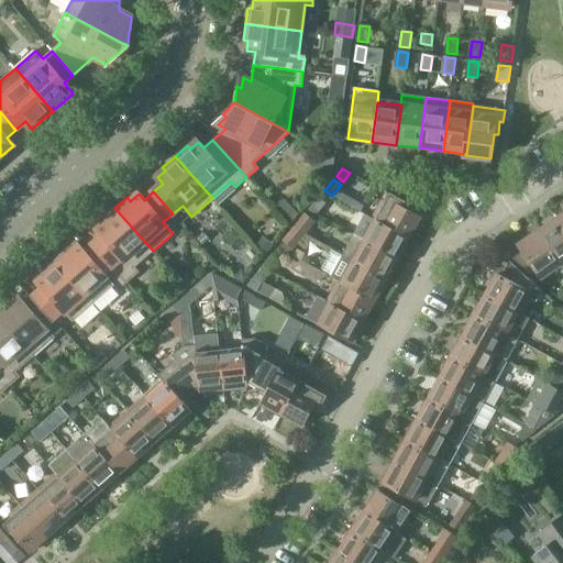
[(339,191),(334,197),(350,205),(352,199),(339,191)]
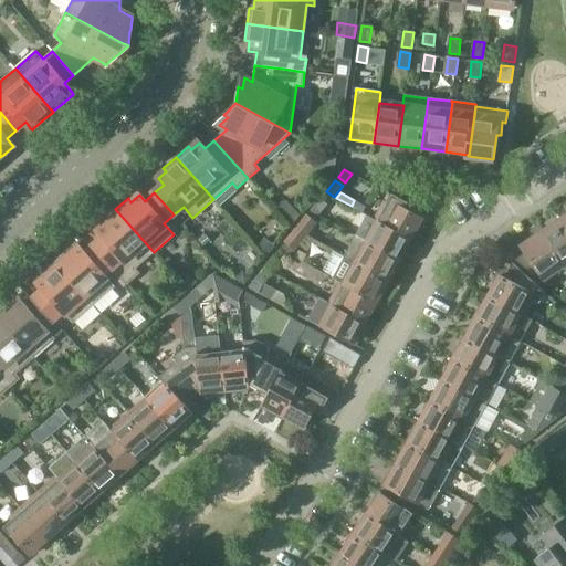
[(386,202),(376,220),(410,239),(417,228),(419,229),(425,219),(405,208),(407,203),(394,196),(389,203),(386,202)]
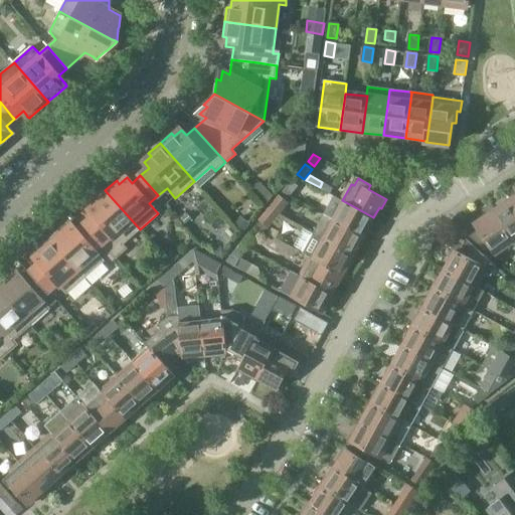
[(292,181),(283,191),(290,196),(298,186),(292,181)]
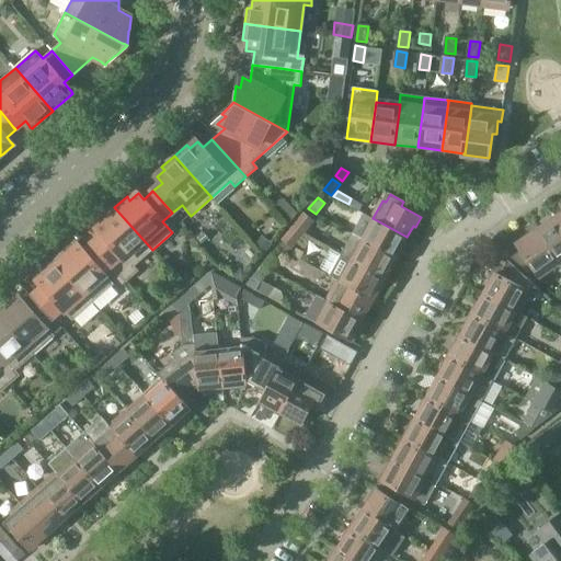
[(284,199),(274,208),(288,225),(297,214),(284,199)]
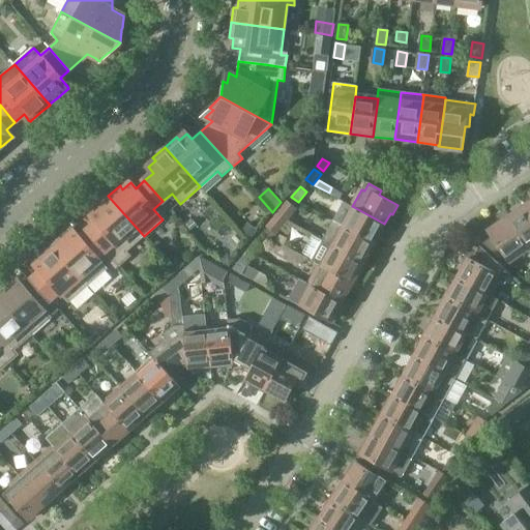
[(99,209),(92,216),(97,222),(88,230),(107,251),(106,251),(119,266),(130,257),(126,252),(144,236),(108,196),(96,206),(99,209)]
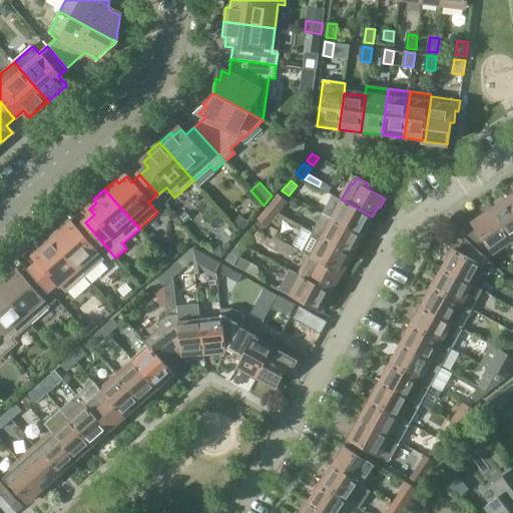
[(277,213),(278,214),(288,202),(279,194),(269,207),(277,213)]
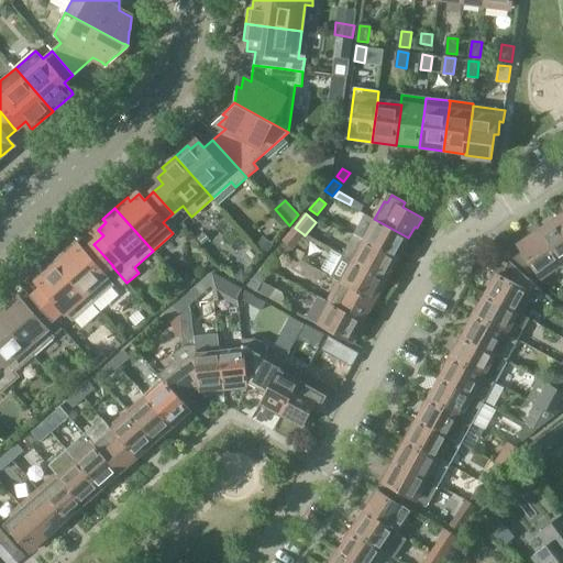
[(562,223),(559,217),(539,230),(562,263),(562,262),(562,223)]
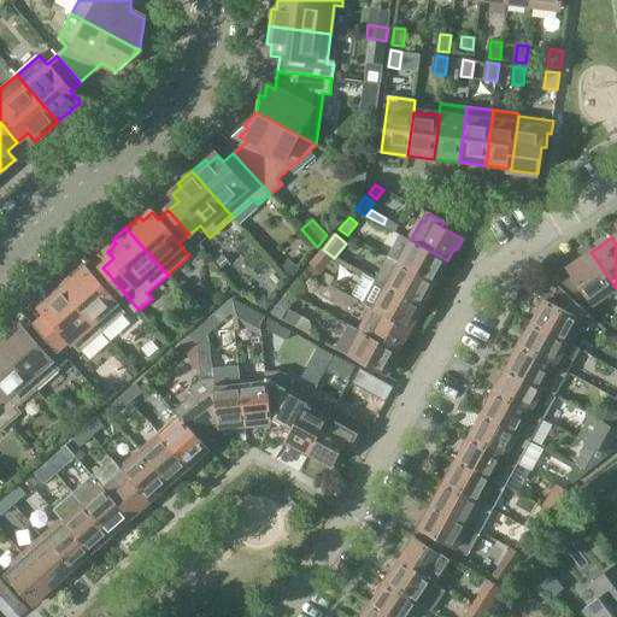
[(398,262),(398,263),(435,283),(439,277),(441,278),(447,268),(445,266),(447,260),(410,240),(398,262)]
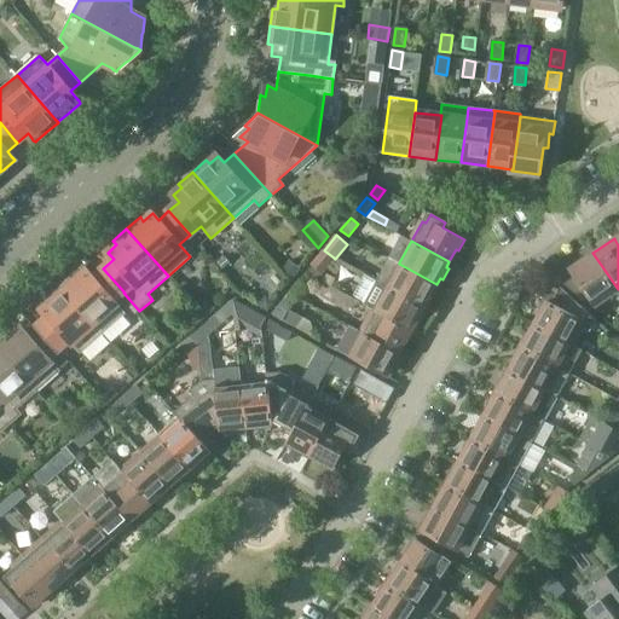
[(312,265),(323,275),(335,259),(334,258),(324,250),(312,265)]
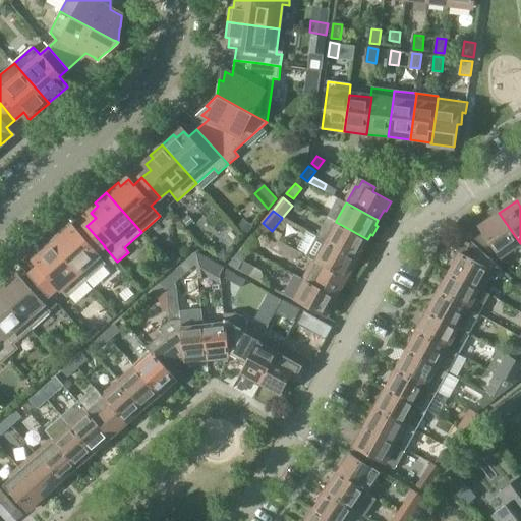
[(520,243),(499,213),(479,226),(484,233),(476,239),(491,252),(496,249),(501,256),(520,243)]
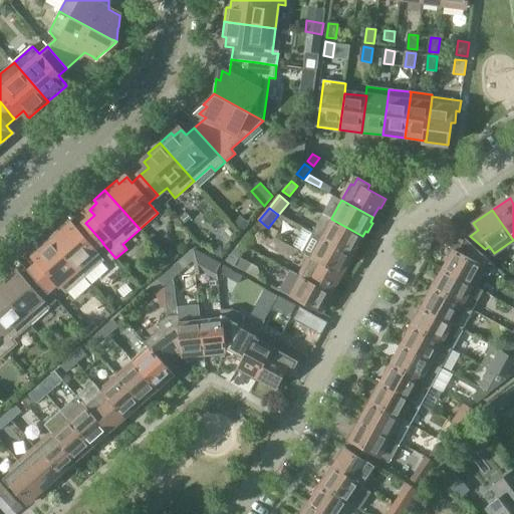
[(323,214),(312,234),(352,255),(354,251),(356,252),(361,243),(359,242),(362,236),(331,219),(331,218),(323,214)]
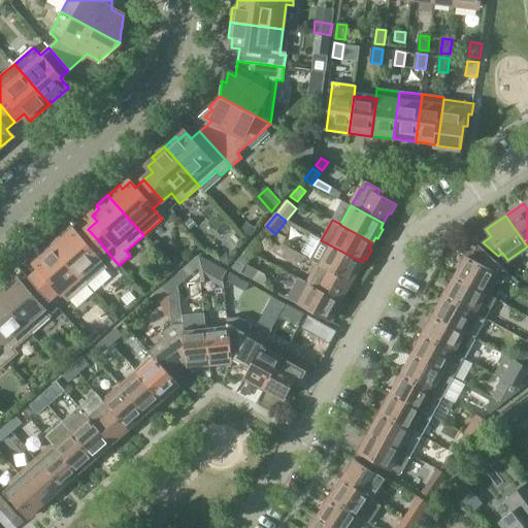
[(257,230),(246,223),(239,231),(250,239),(257,230)]
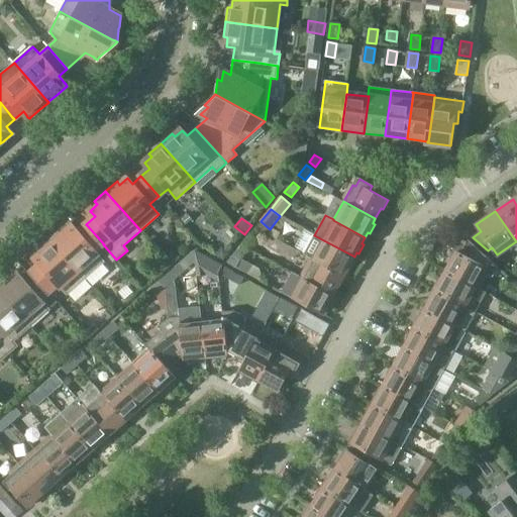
[(63,229),(52,239),(86,279),(104,262),(95,251),(103,244),(104,244),(86,224),(78,232),(73,226),(66,232),(63,229)]
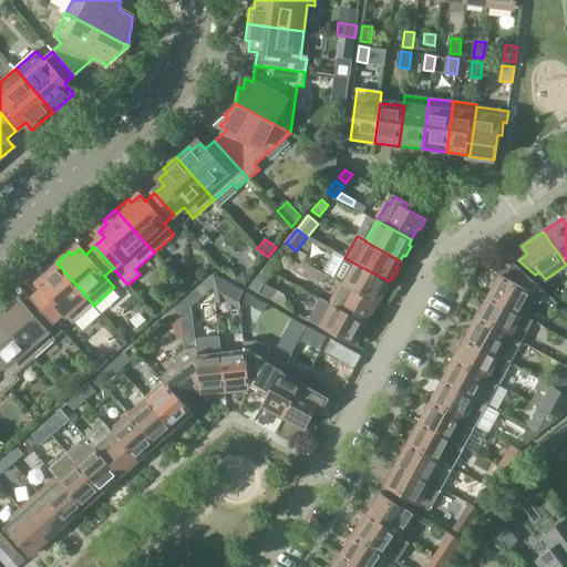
[(275,256),(266,267),(274,274),(284,261),(275,256)]
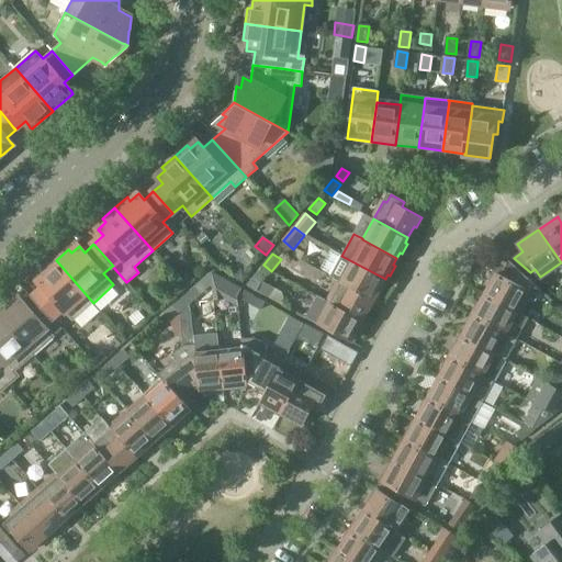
[(341,256),(330,277),(339,282),(339,281),(373,300),(377,294),(380,295),(385,285),(382,283),(385,279),(341,256)]
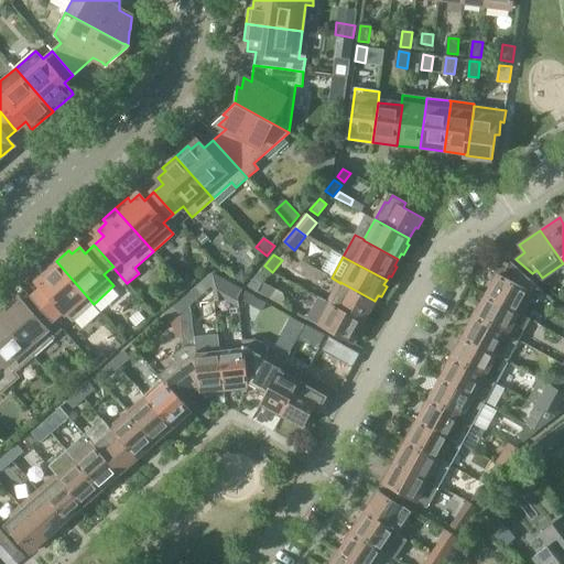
[(44,289),(34,296),(54,318),(64,311),(73,322),(94,304),(56,261),(43,272),(46,275),(39,282),(44,289)]
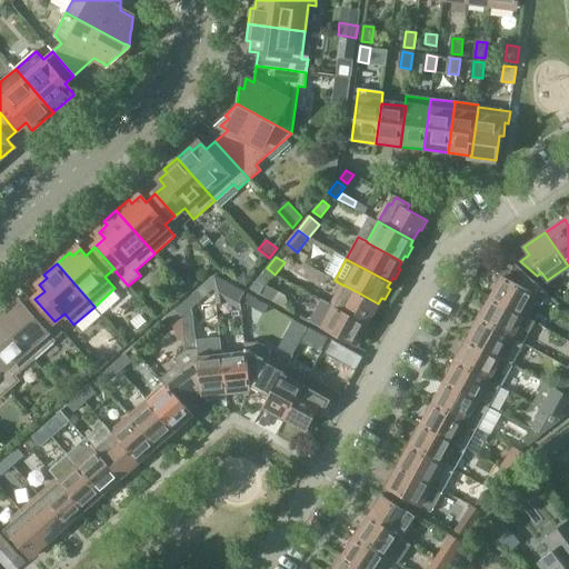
[(507,279),(503,277),(491,299),(526,318),(527,317),(533,303),(542,306),(548,295),(515,265),(507,279)]
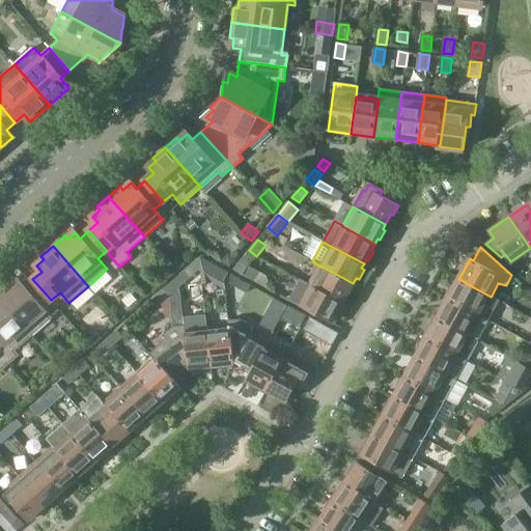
[(248,266),(256,256),(249,250),(232,270),(266,288),(269,282),(267,276),(248,266)]
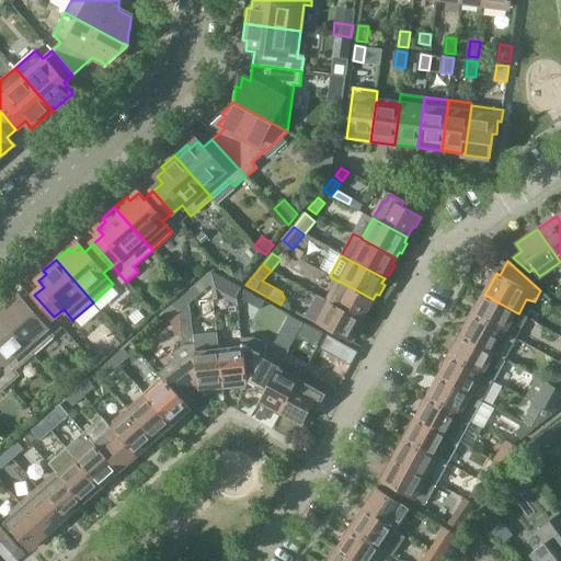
[(245,278),(249,274),(241,268),(235,276),(242,283),(243,282),(245,278)]
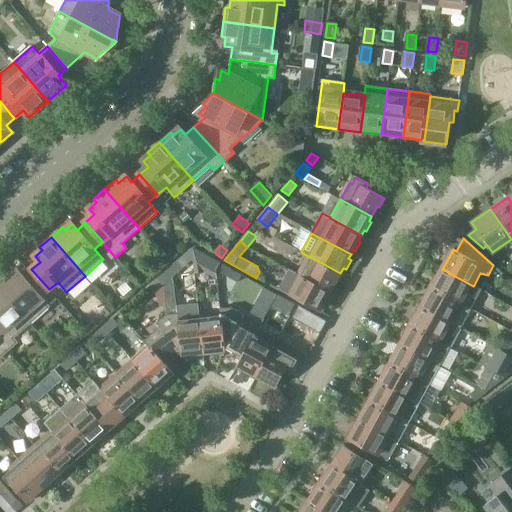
[(179,255),(171,246),(162,254),(170,263),(179,255)]
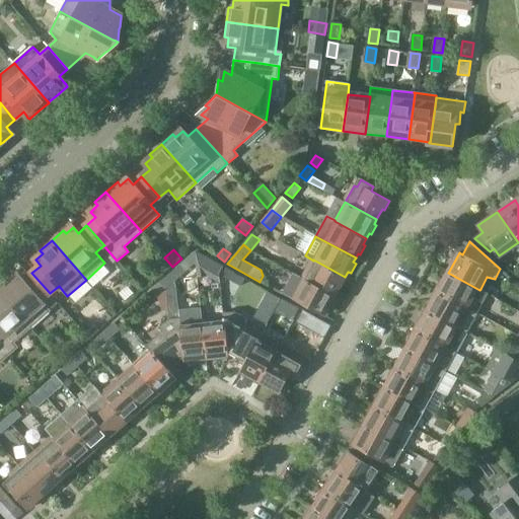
[(196,251),(195,252),(198,277),(207,276),(220,283),(219,274),(223,267),(212,261),(196,251)]
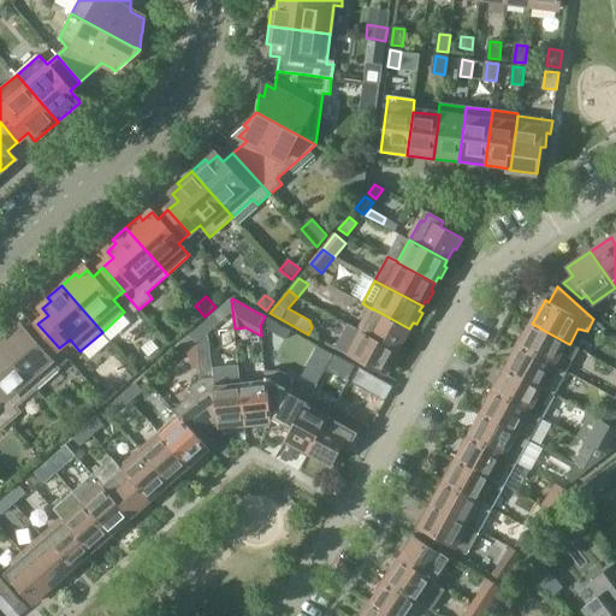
[(195,306),(184,315),(194,326),(205,317),(195,306)]
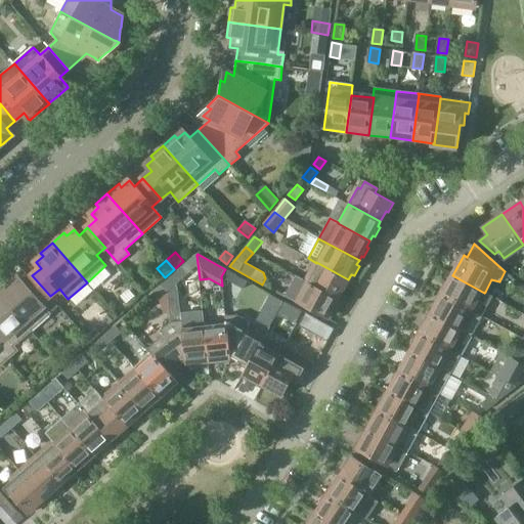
[(306,281),(338,299),(340,295),(343,296),(348,287),(345,286),(348,279),(316,262),(316,263),(306,281)]
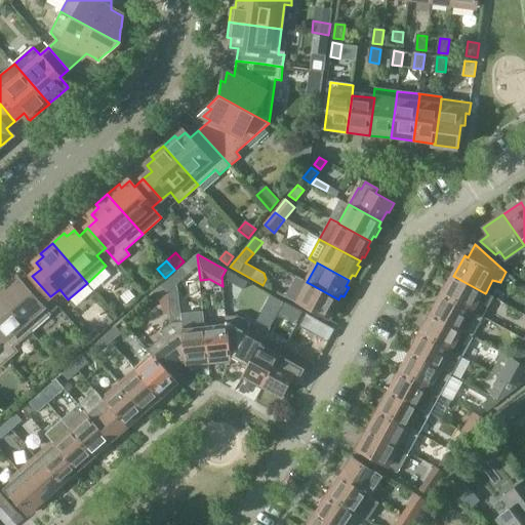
[(188,264),(172,277),(177,284),(188,275),(194,270),(188,264)]
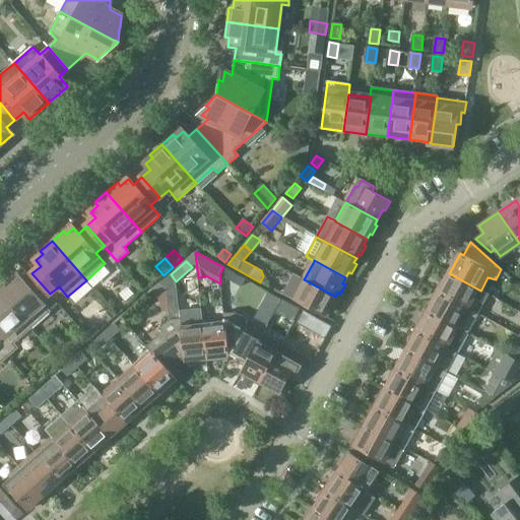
[(236,273),(223,267),(219,274),(232,281),(236,273)]
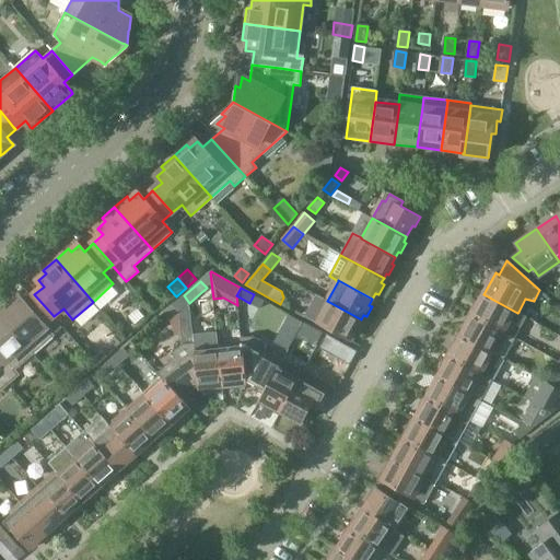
[(9,300),(0,307),(0,315),(34,353),(54,336),(44,325),(54,316),(34,294),(25,303),(20,296),(11,304),(9,300)]
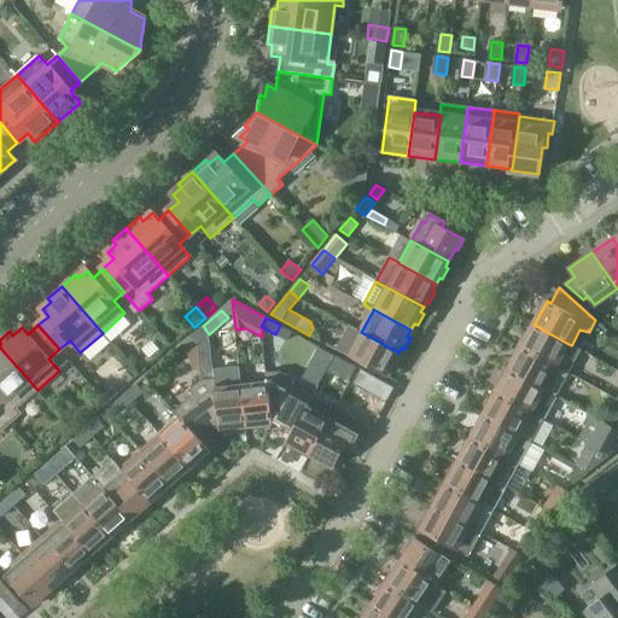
[(571,345),(534,325),(522,348),(570,373),(582,350),(572,344),(571,345)]
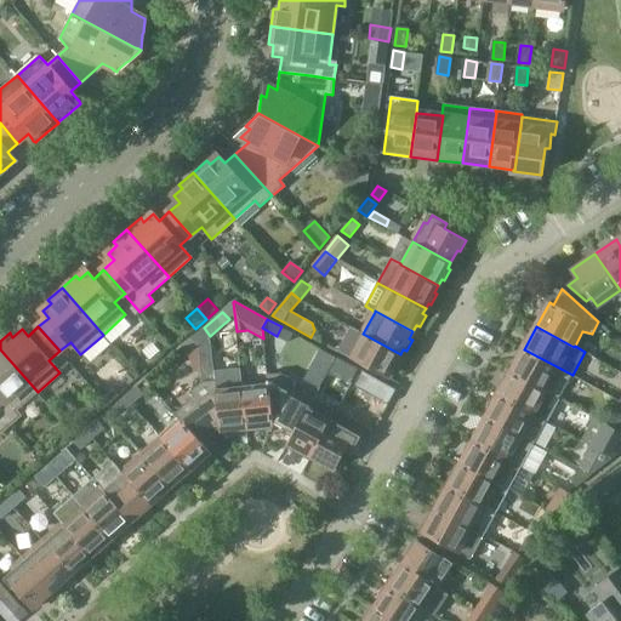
[(199,346),(210,336),(204,328),(192,339),(199,346)]
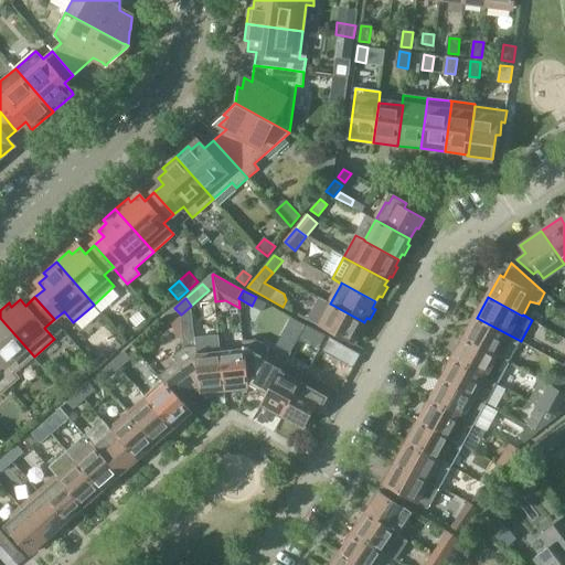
[(320,298),(308,320),(352,344),(356,337),(359,339),(364,329),(362,327),(364,322),(330,304),(320,298)]
